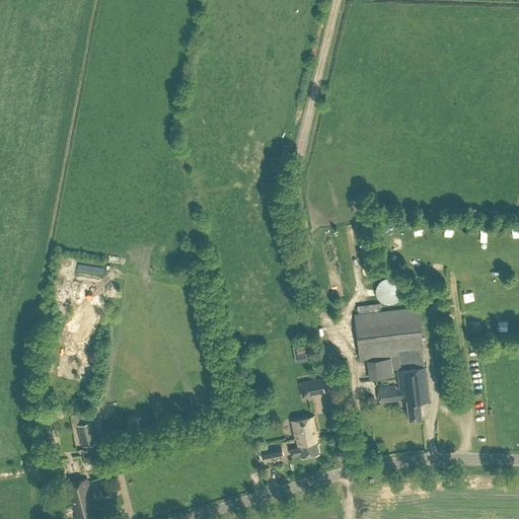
[(339,227),(328,230),(331,242),(342,239),(339,227)]
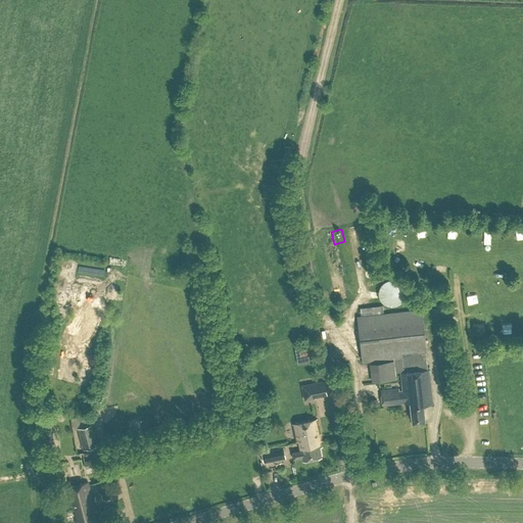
[(357,231),(350,232),(352,248),(359,248),(357,231)]
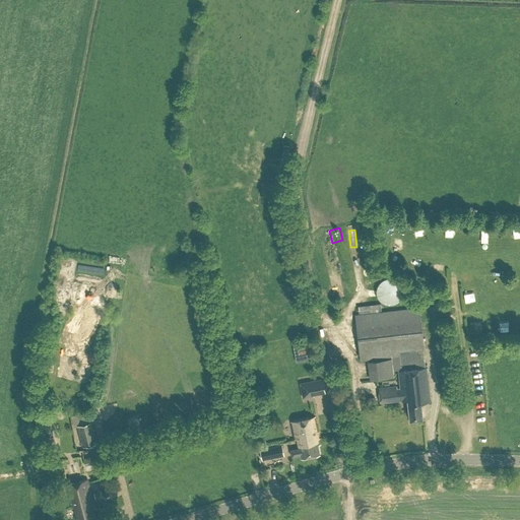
[(387,304),(390,304),(393,304),(396,303),(399,301),(401,299),(402,296),(403,293),(403,289),(402,286),(401,283),(399,281),(397,279),(394,278),(391,277),(388,277),(385,278),(382,279),(380,281),(378,284),(377,287),(377,290),(377,294),(378,297),(380,299),(382,301),(384,303),(387,304)]
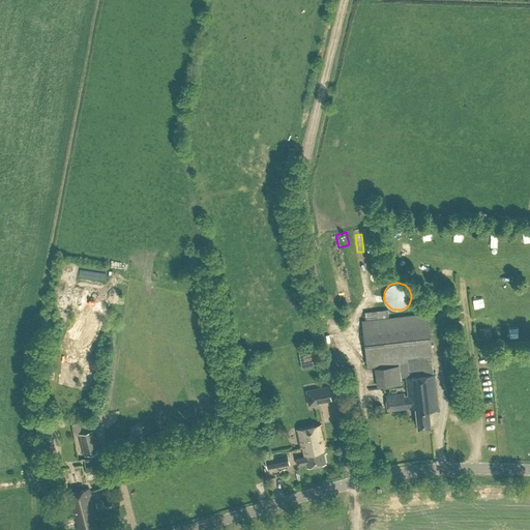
[(464,300),(455,301),(457,310),(465,308),(464,300)]
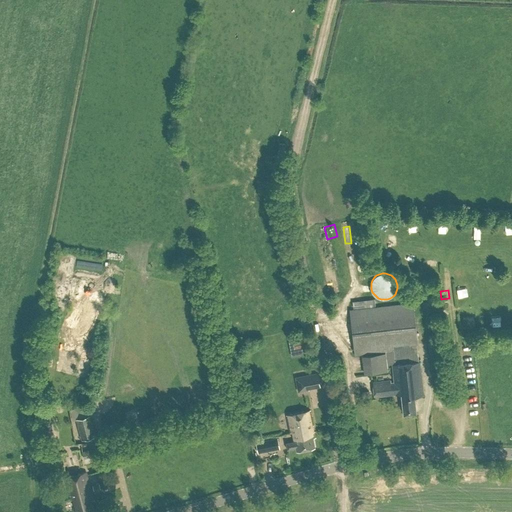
[(295,299),(297,308),(304,307),(302,297),(295,299)]
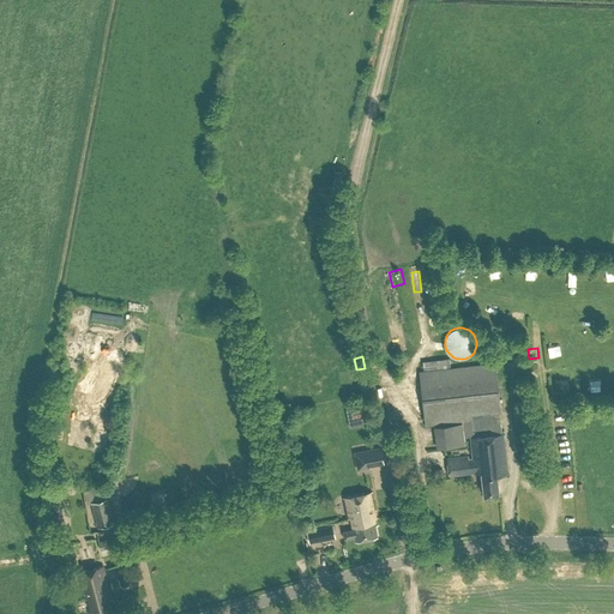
[(507,367),(513,367),(515,371),(527,369),(527,356),(513,356),(513,361),(507,361),(507,367)]
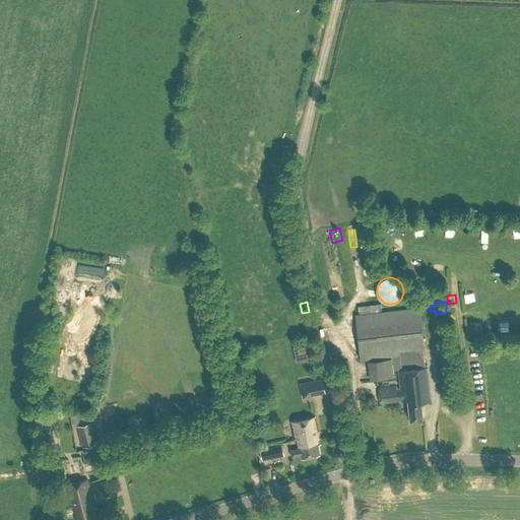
[(361,360),(392,356),(392,358),(393,370),(398,369),(399,389),(400,394),(394,394),(393,386),(378,387),(380,402),(408,399),(408,405),(407,405),(408,410),(409,418),(423,417),(420,402),(429,401),(426,367),(424,349),(425,348),(419,308),(382,312),(381,303),(359,306),(360,314),(355,314),(361,360)]
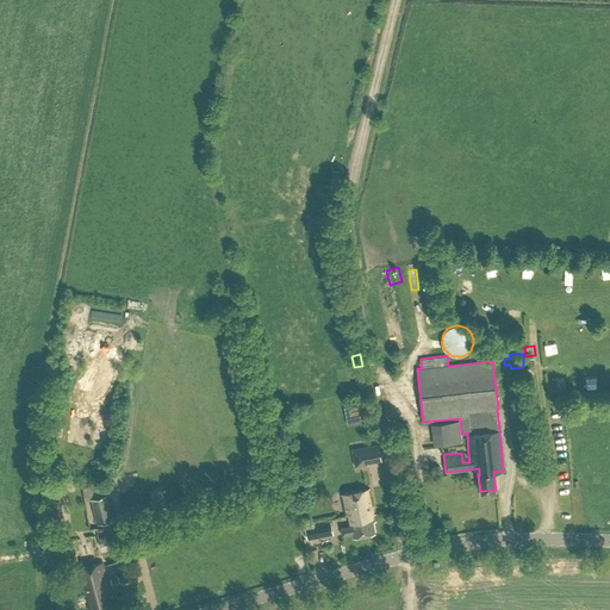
[(354,367),(353,367),(356,384),(358,384),(366,381),(362,366),(354,367)]
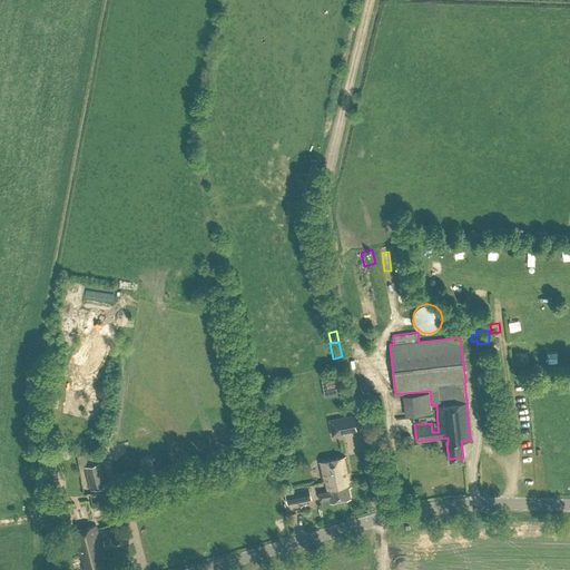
[(330,390),(342,387),(340,375),(327,379),(330,390)]
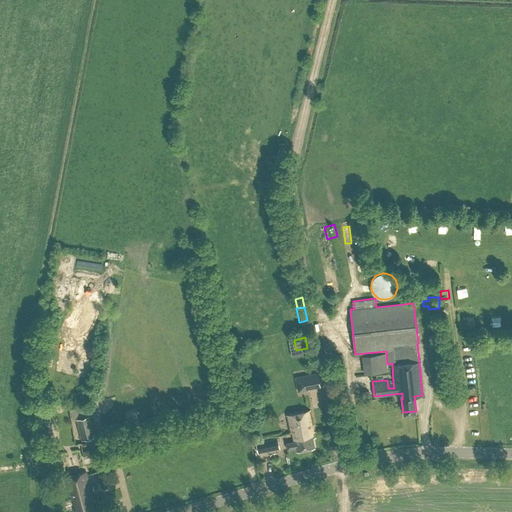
[(279,353),(290,352),(290,344),(278,345),(279,353)]
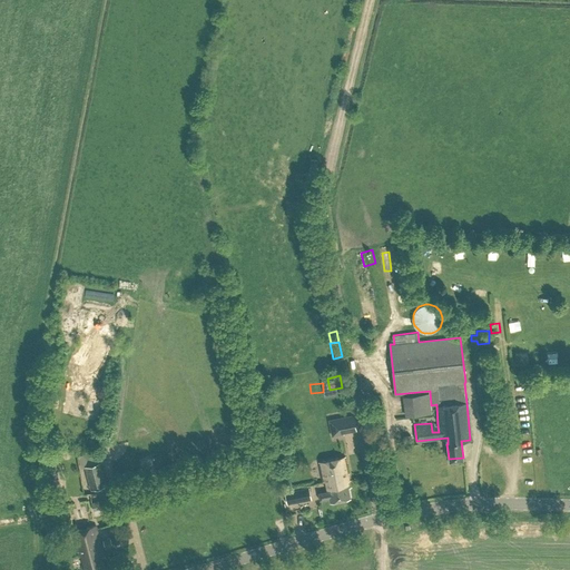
[(432,412),(431,405),(430,392),(403,395),(405,415),(432,412)]
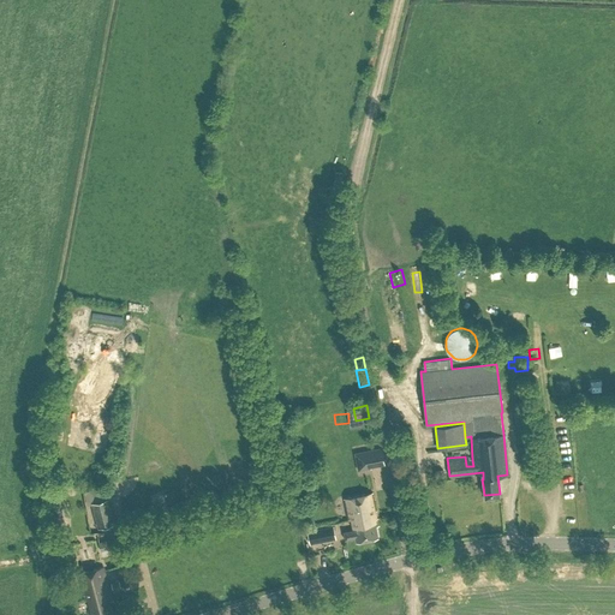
[(368,451),(356,453),(359,470),(371,467),(370,465),(368,451)]
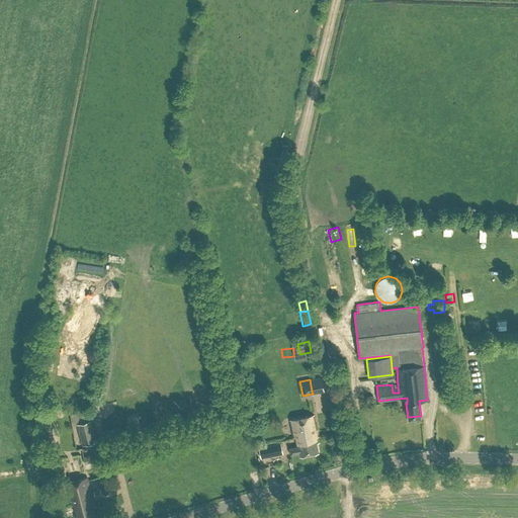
[(130,425),(140,422),(137,412),(126,415),(130,425)]
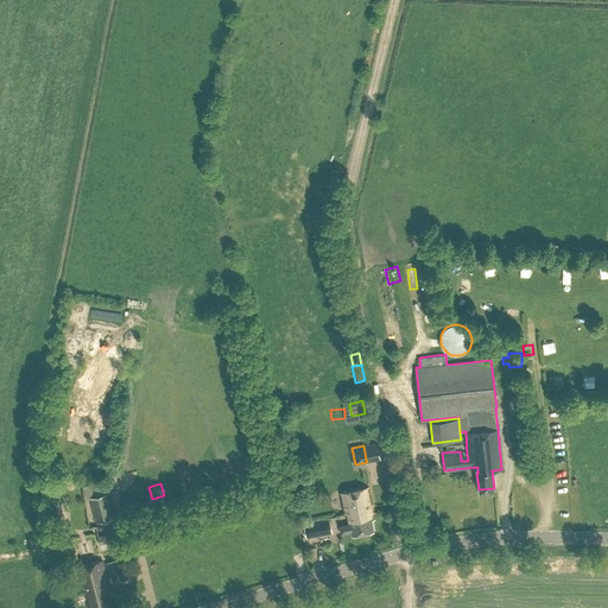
[(343,512),(347,511),(371,506),(367,487),(340,493),(343,512)]
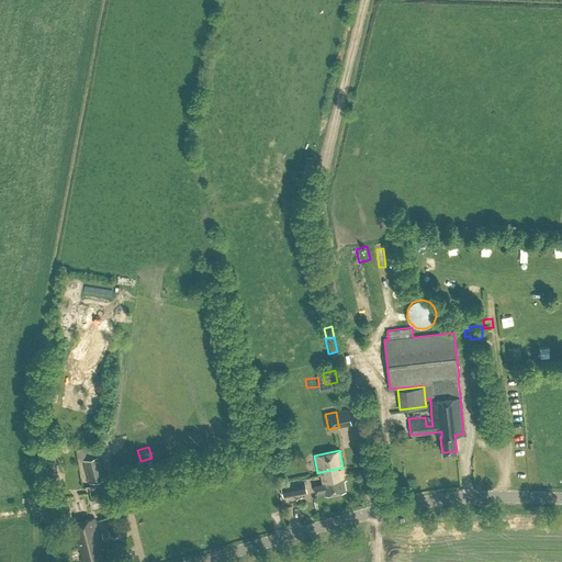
[(83,459),(90,482),(104,478),(99,454),(83,459)]
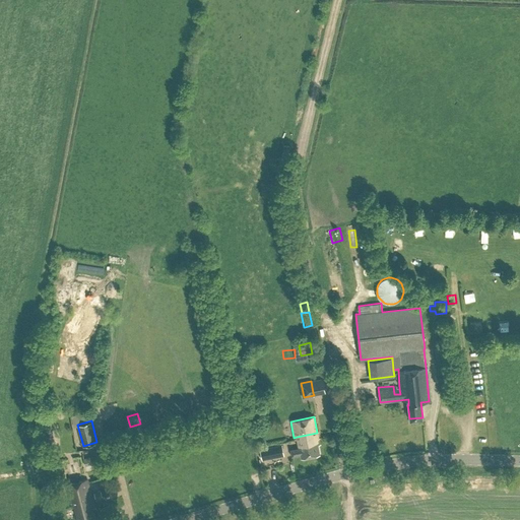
[(46,452),(54,450),(48,424),(39,426),(46,452)]
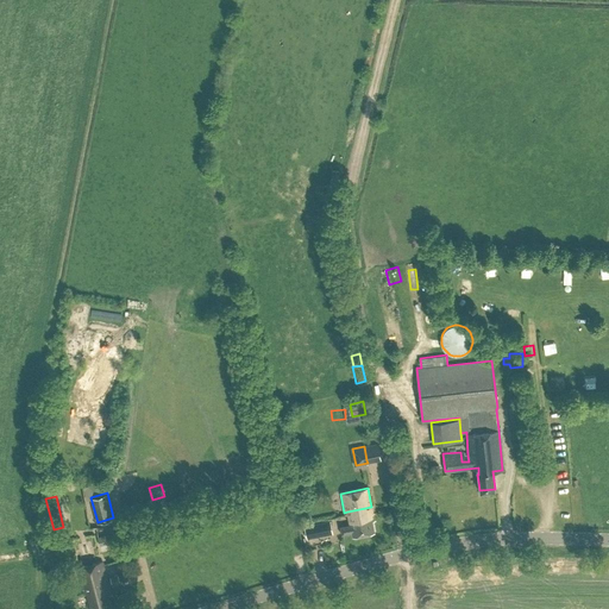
[(89,496),(71,501),(77,529),(95,525),(89,496)]
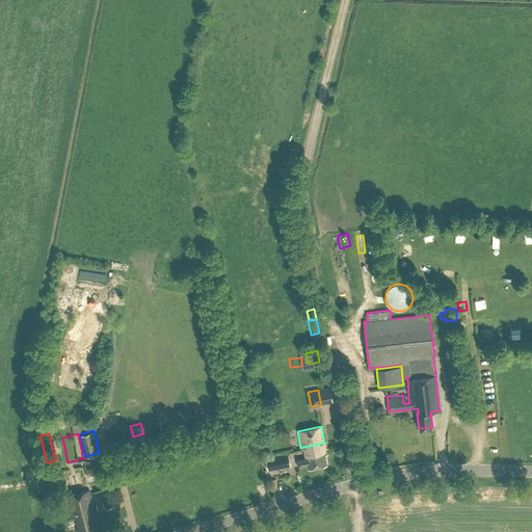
[(324,443),(303,447),(306,457),(297,459),(298,466),(308,463),(308,468),(326,463),(324,455),(327,454),(324,443)]
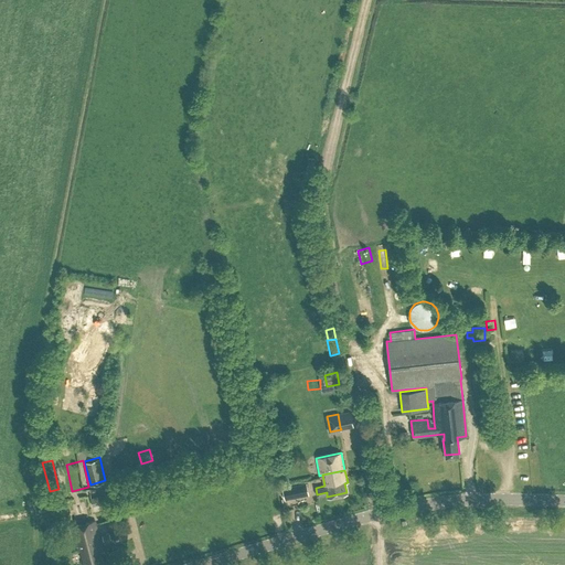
[(295,484),(283,487),(285,499),(297,497),(295,484)]
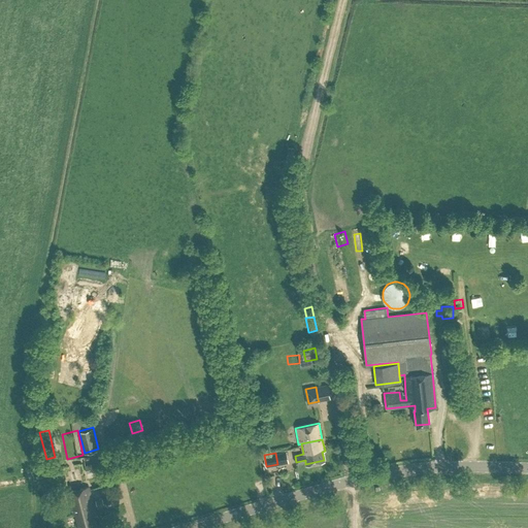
[(55,457),(47,459),(47,461),(48,464),(61,461),(59,456),(58,456),(55,457)]
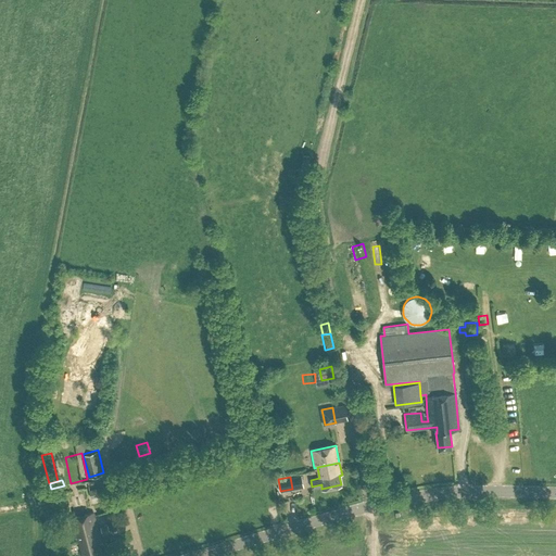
[(78,541),(80,541),(89,539),(88,534),(90,534),(90,532),(93,531),(93,530),(99,529),(95,512),(73,517),(78,541)]
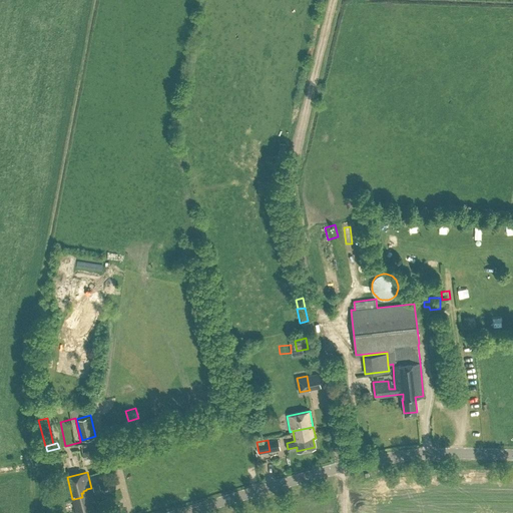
[(82,497),(74,499),(77,512),(94,512),(92,501),(94,500),(91,488),(86,489),(86,490),(83,491),(83,493),(81,493),(82,497)]
